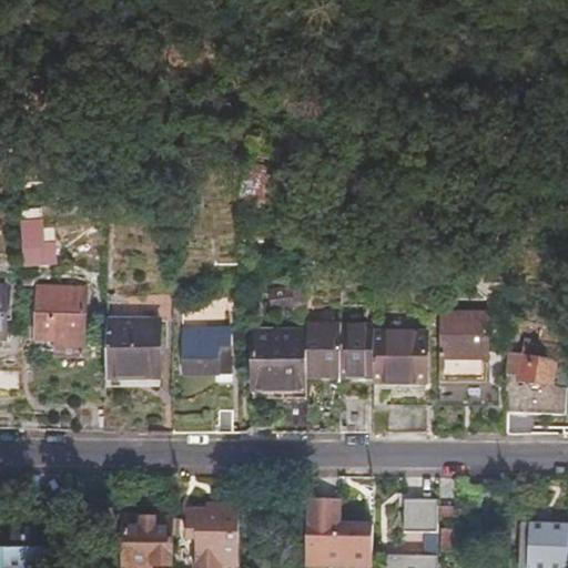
[(267,164),(244,161),(244,196),(266,199),(267,164)]
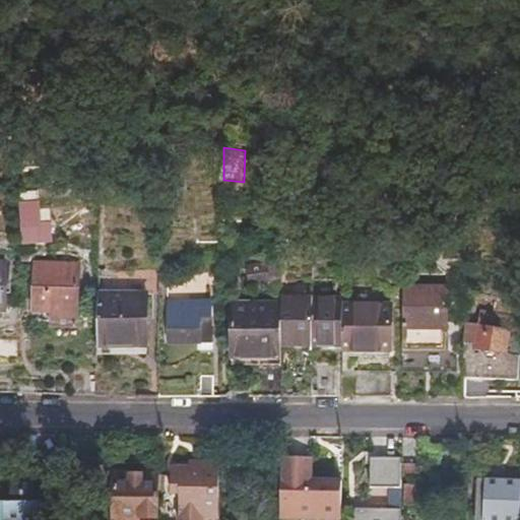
[(167,197),(185,200),(185,188),(166,188),(167,197)]
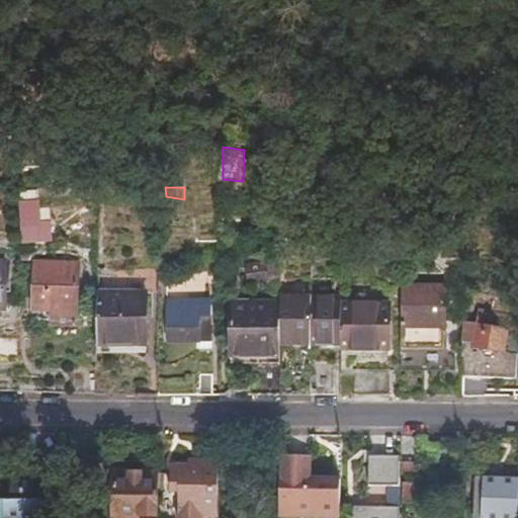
[(47,224),(22,225),(23,242),(48,240),(47,224)]
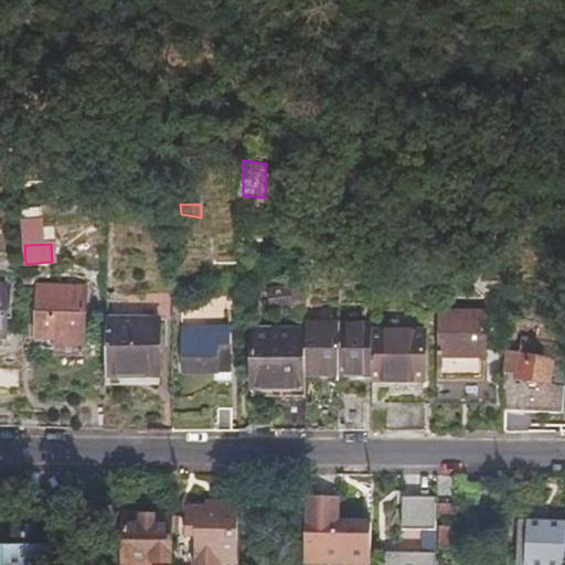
[(268,288),(274,313),(296,309),(290,284),(268,288)]
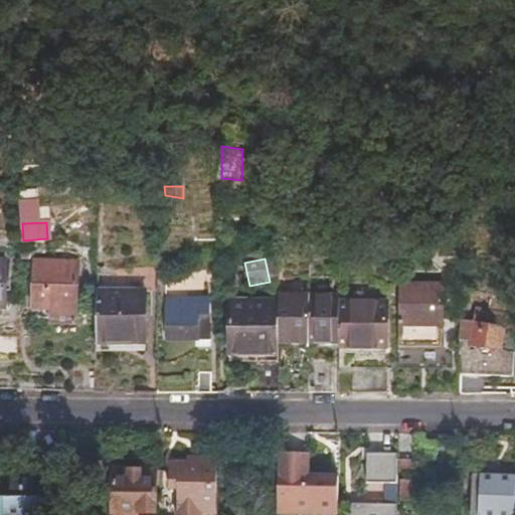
[(54,305),(78,306),(79,262),(35,261),(34,304),(54,305)]
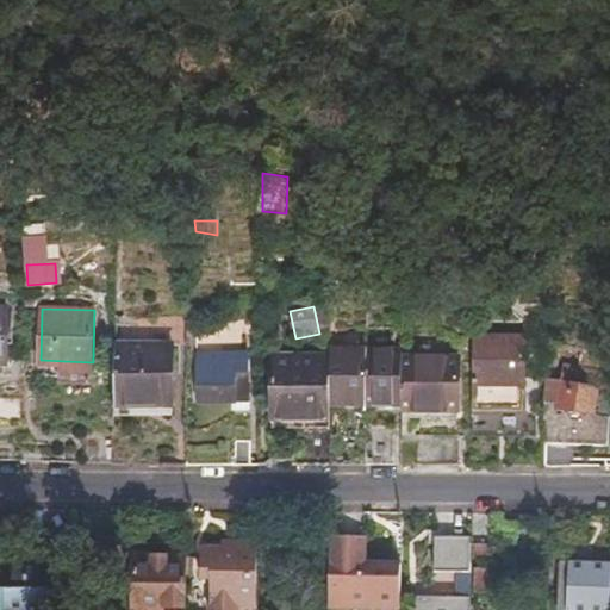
[(198,336),(217,336),(217,321),(198,321),(198,336)]
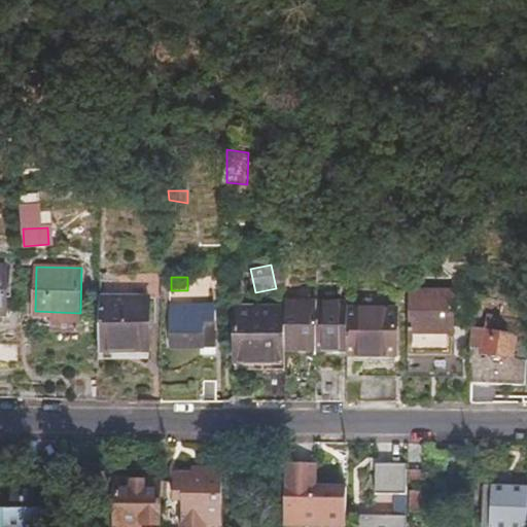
[(351,305),(351,297),(287,297),(287,304),(286,347),(350,349),(351,305)]
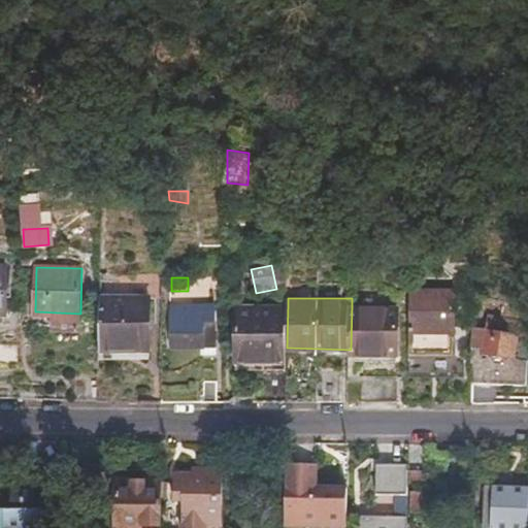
[(458,299),(413,298),(413,362),(457,363),(458,299)]
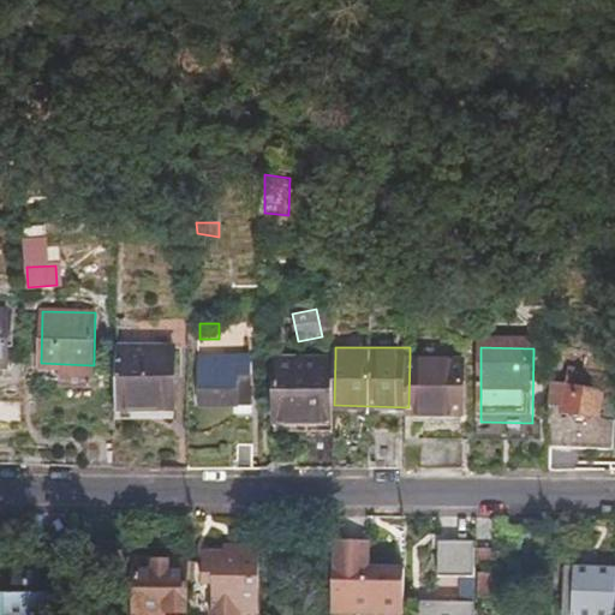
[(308,465),(334,465),(334,427),(334,405),(335,354),(278,353),(276,416),(309,416),(308,465)]
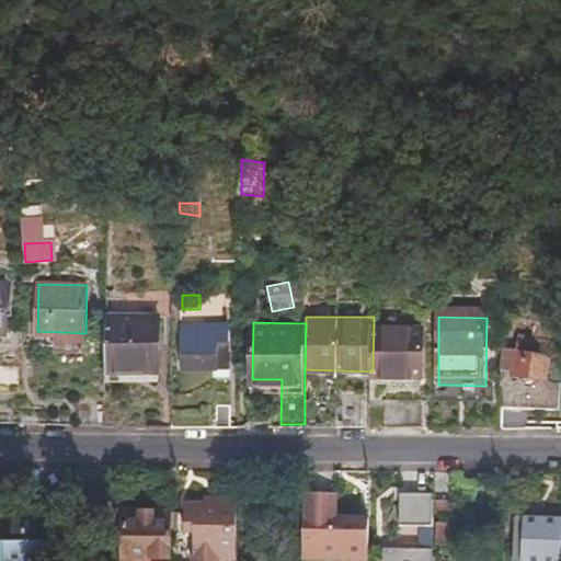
[(422,325),(374,324),(373,371),(373,377),(421,379),(422,325)]
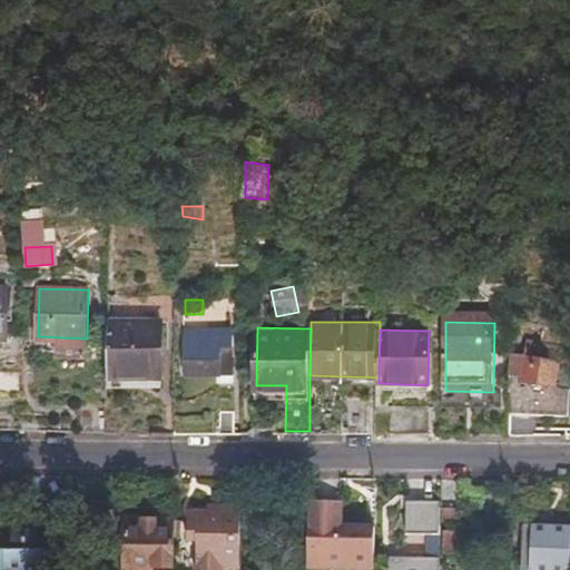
[(160,335),(110,334),(108,390),(159,391),(160,335)]
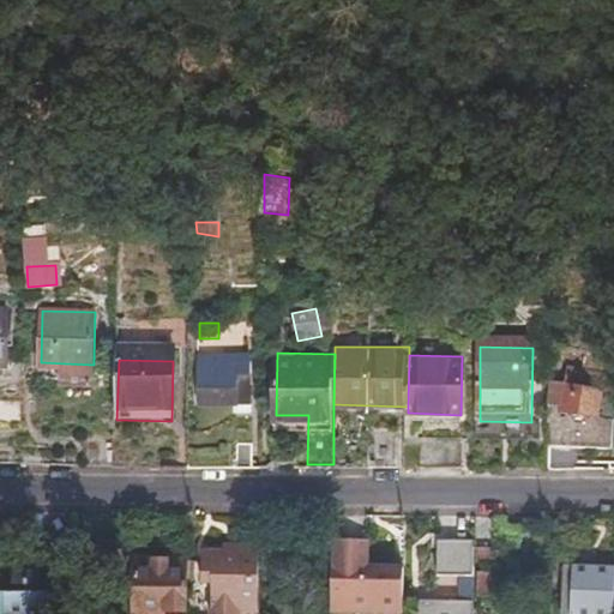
[(256,362),(204,361),(203,402),(254,403),(256,362)]
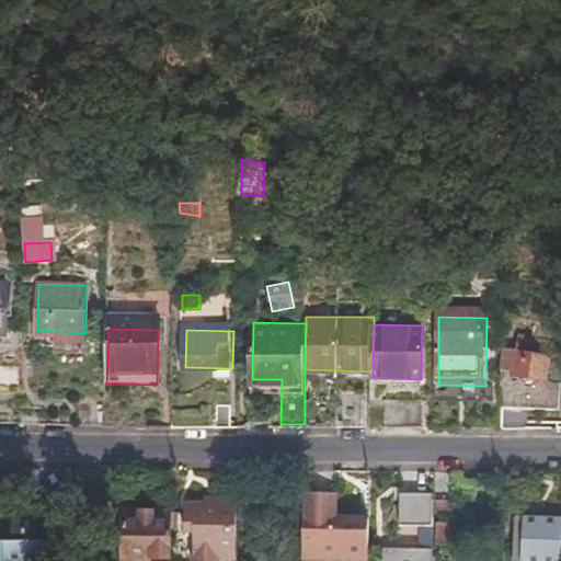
[(86,344),(86,333),(59,332),(59,342),(86,344)]
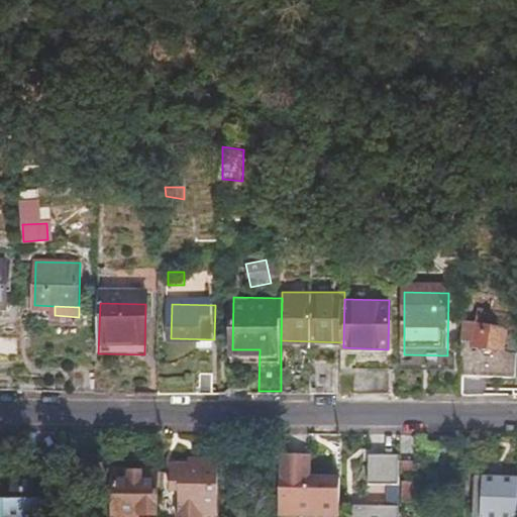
[(470,392),(488,392),(488,373),(516,373),(516,348),(507,348),(507,321),(515,321),(515,314),(464,313),(463,374),(470,374),(470,392)]
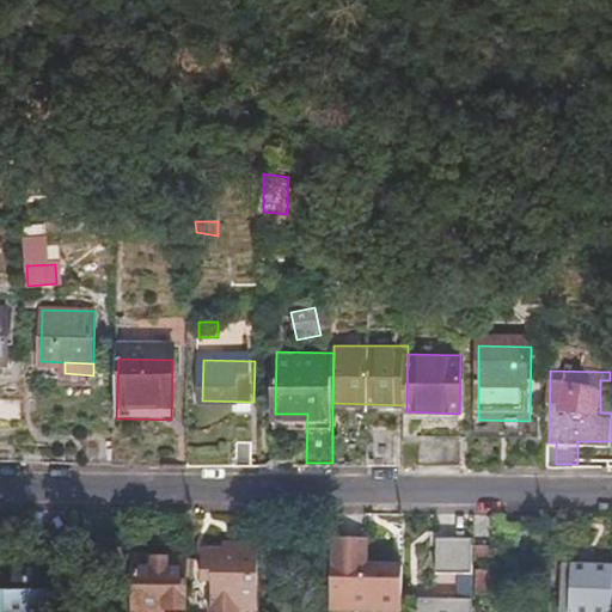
[(238,463),(254,463),(254,444),(238,444),(238,463)]
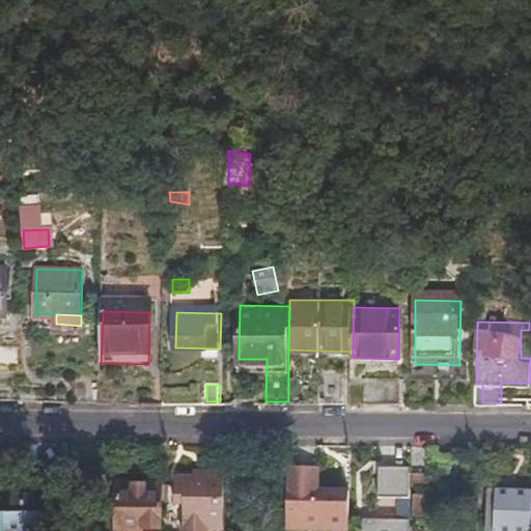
[(322,466),(288,465),(286,529),(352,530),(352,487),(322,486),(322,466)]
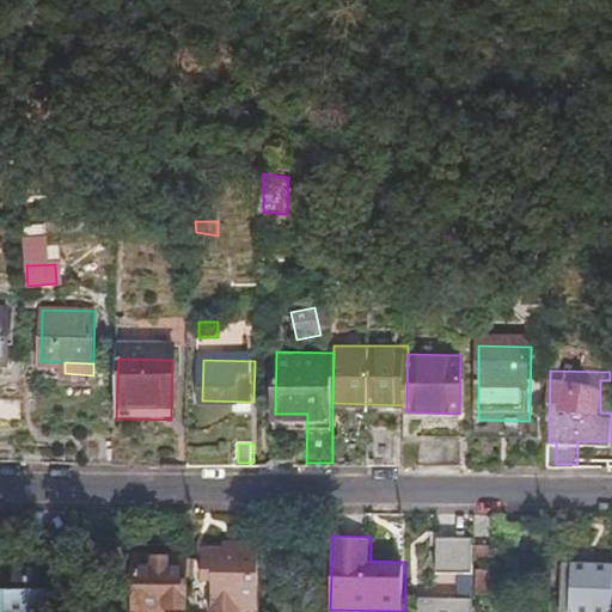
[(439,537),(439,575),(464,575),(464,595),(472,595),(472,537),(439,537)]
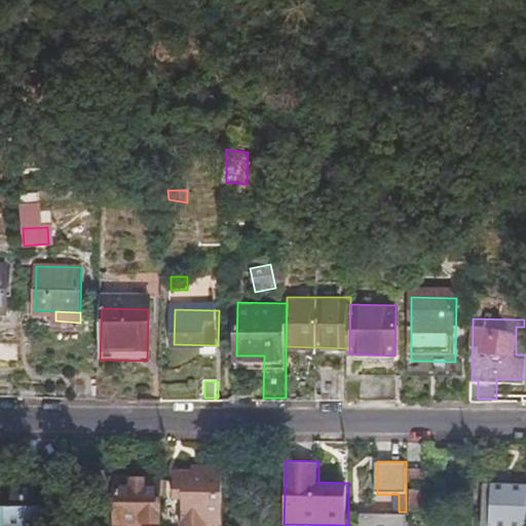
[(224,521),(225,467),(207,466),(207,468),(207,477),(194,477),(194,472),(175,471),(174,496),(182,496),(182,525),(205,525),(207,521),(224,521)]
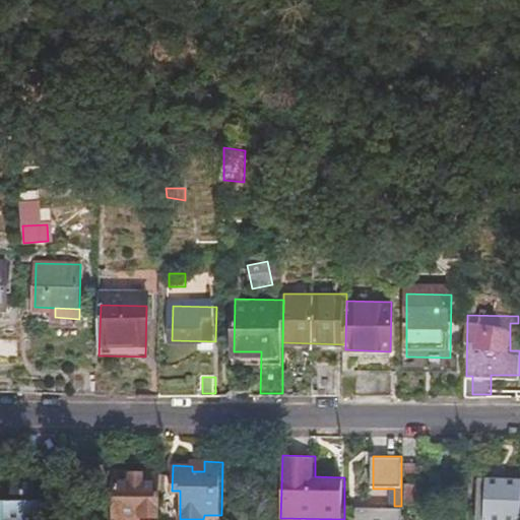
[(160,516),(160,472),(116,471),(116,514),(160,516)]
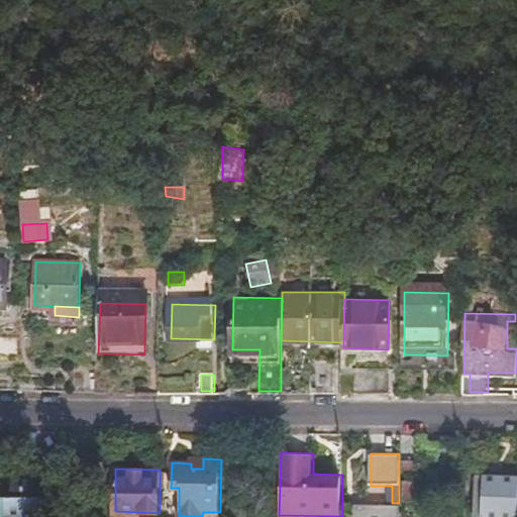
[(418,472),(406,471),(406,499),(418,500),(418,472)]
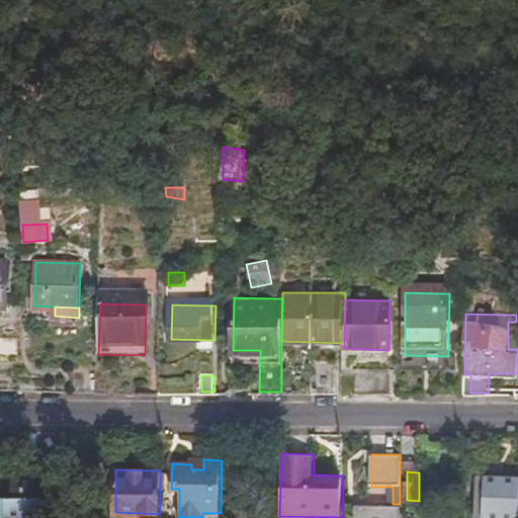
[(517,517),(517,476),(476,473),(473,517),(517,517)]
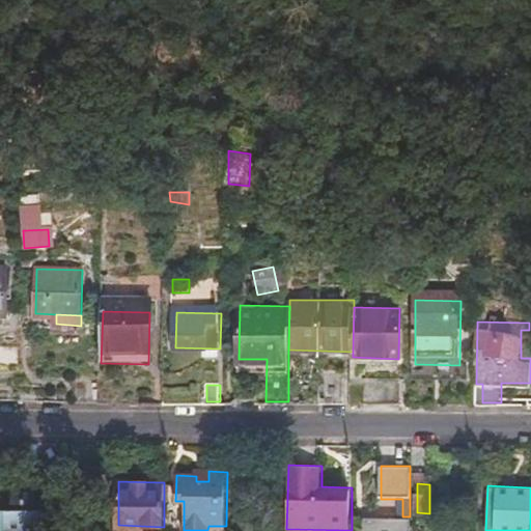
[(42,530),(43,493),(3,492),(2,530),(42,530)]
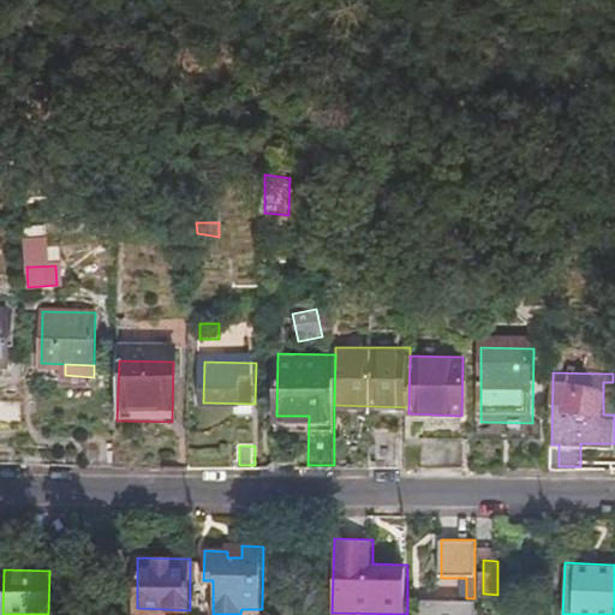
[(477,614),(478,599),(416,597),(415,614),(477,614)]
